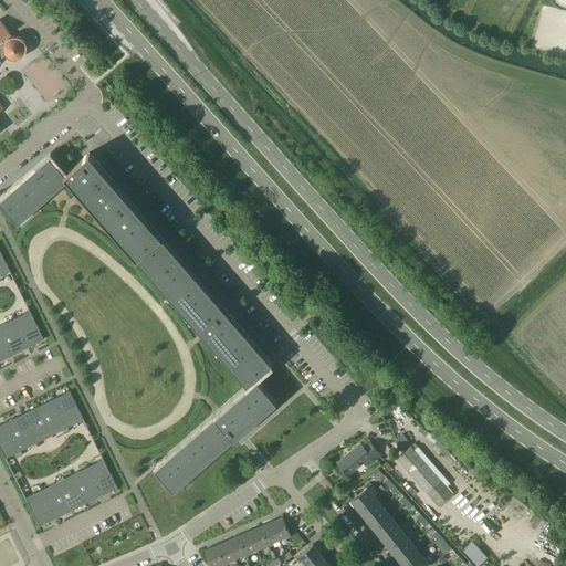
[(0,62),(1,62),(0,60),(0,55),(1,55),(2,56),(6,54),(7,55),(8,56),(9,58),(10,59),(12,59),(13,59),(16,59),(17,59),(18,59),(20,58),(21,58),(22,56),(23,55),(24,54),(25,52),(25,51),(27,49),(27,48),(27,45),(25,44),(25,43),(24,41),(24,40),(23,39),(21,38),(20,37),(19,37),(17,35),(16,35),(14,35),(12,35),(0,19),(0,127),(0,126),(0,109),(3,108),(0,103),(0,62)]
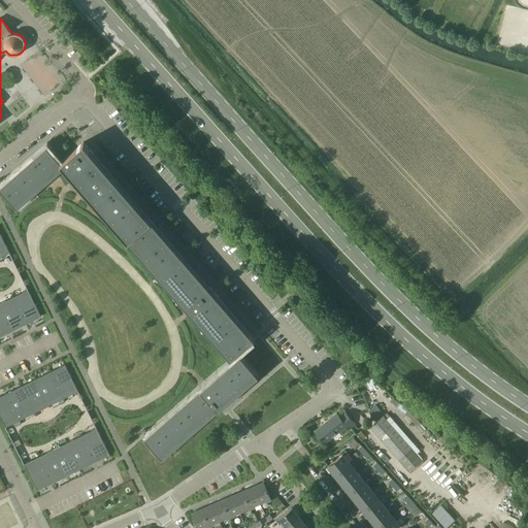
[(254,337),(208,286),(205,289),(107,175),(110,173),(84,141),(60,162),(46,145),(0,186),(0,189),(17,208),(24,202),(21,198),(30,191),(33,194),(64,167),(92,199),(95,197),(104,208),(102,210),(113,224),(117,221),(125,230),(121,233),(133,246),(136,243),(143,253),(140,256),(153,269),(156,266),(163,275),(160,277),(171,291),(174,289),(183,298),(179,300),(227,355),(232,361),(143,437),(159,455),(164,451),(167,454),(179,442),(177,439),(187,431),(189,434),(202,423),(199,420),(208,411),(211,415),(258,374),(238,351),(254,337)]
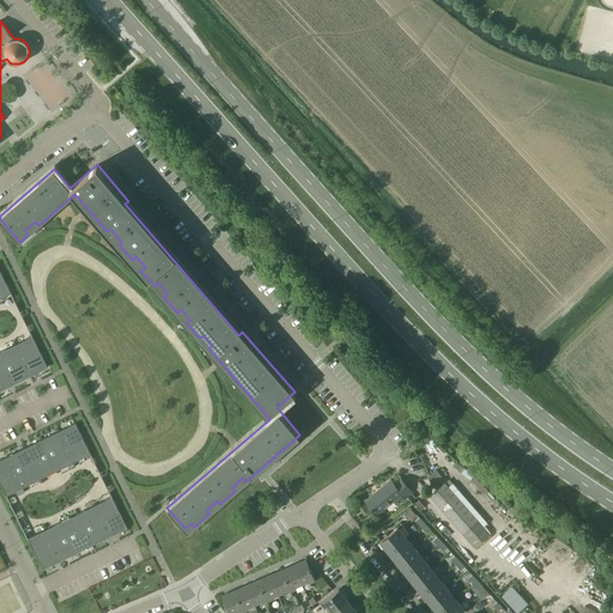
[(11,293),(0,271),(0,295),(1,297),(11,293)]
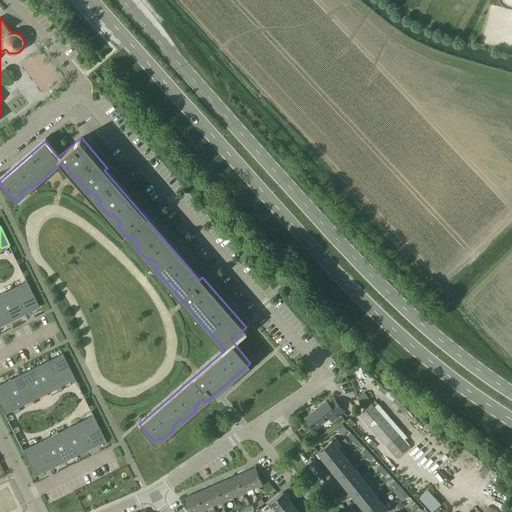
[(302,282),(297,275),(295,273),(290,277),(298,286),(302,282)]
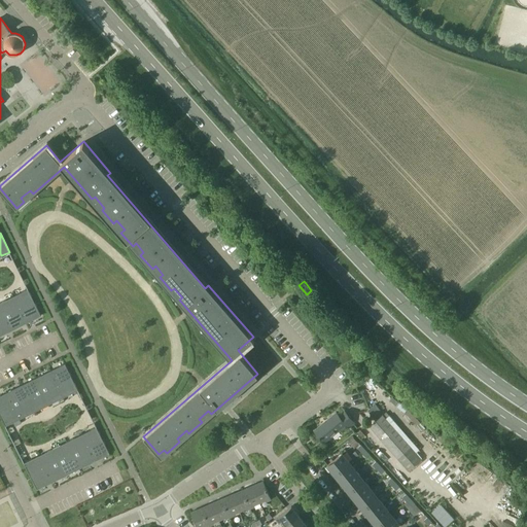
[(41,315),(28,288),(20,292),(21,295),(14,299),(26,321),(32,318),(33,319),(41,315)]
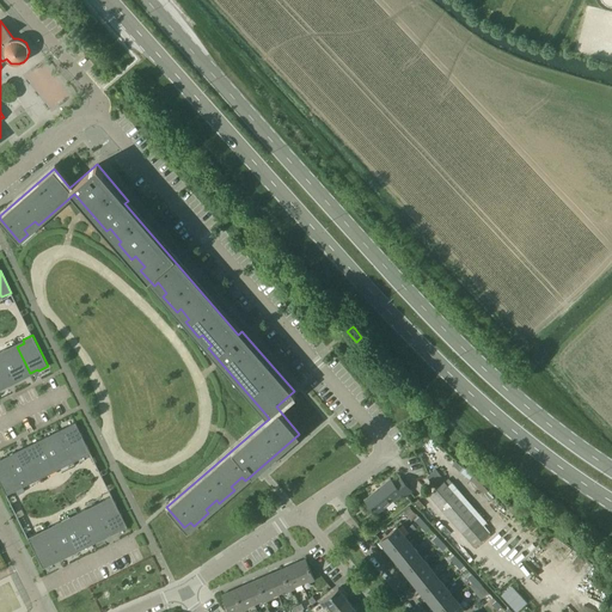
[(30,373),(17,347),(8,350),(7,348),(0,350),(0,355),(13,383),(23,379),(22,378),(30,373)]
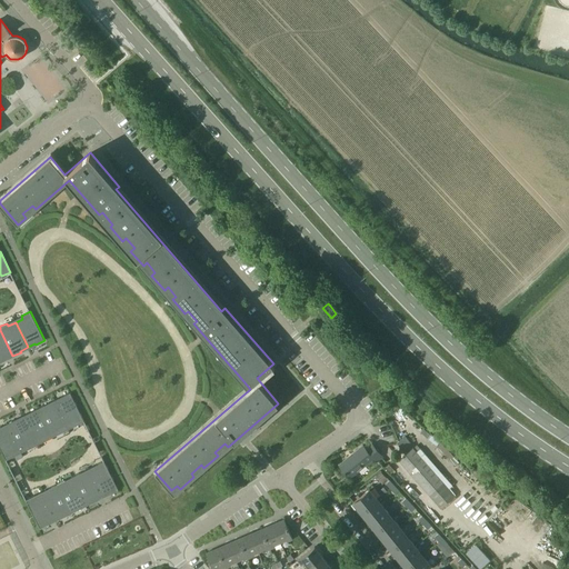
[(12,356),(0,330),(0,361),(6,360),(5,358),(11,355),(12,356)]
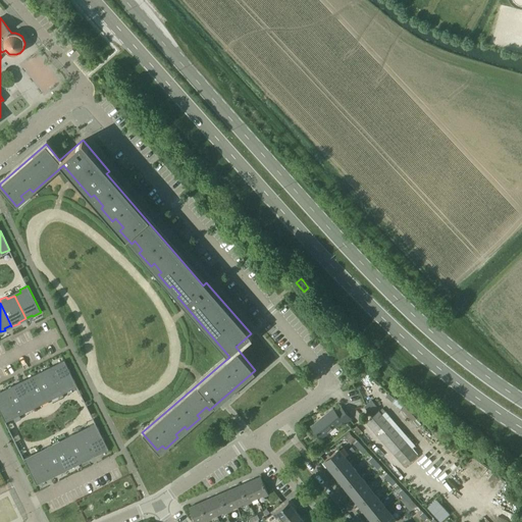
[(76,386),(64,360),(56,364),(56,365),(50,368),(61,390),(67,387),(69,389),(76,386)]
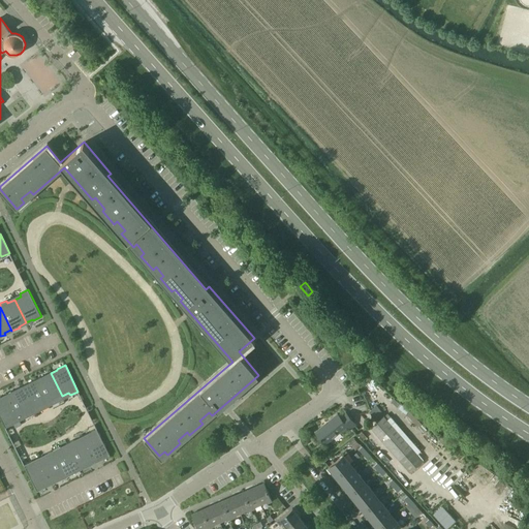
[(62,396),(51,373),(43,376),(43,375),(35,379),(49,406),(56,402),(55,399),(62,396)]
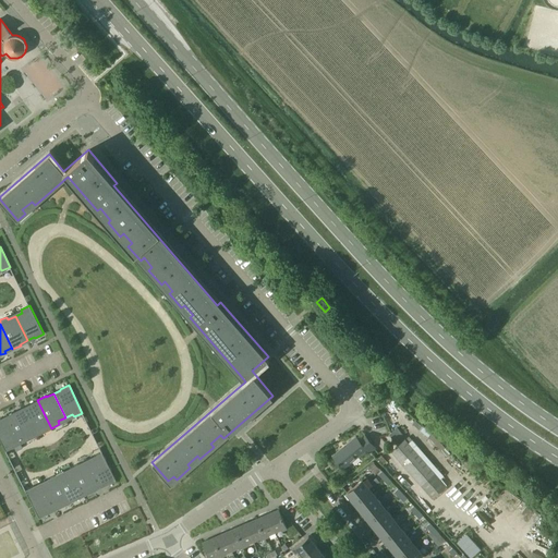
[(51,428),(37,400),(29,403),(29,404),(23,409),(35,433),(41,429),(44,432),(51,428)]
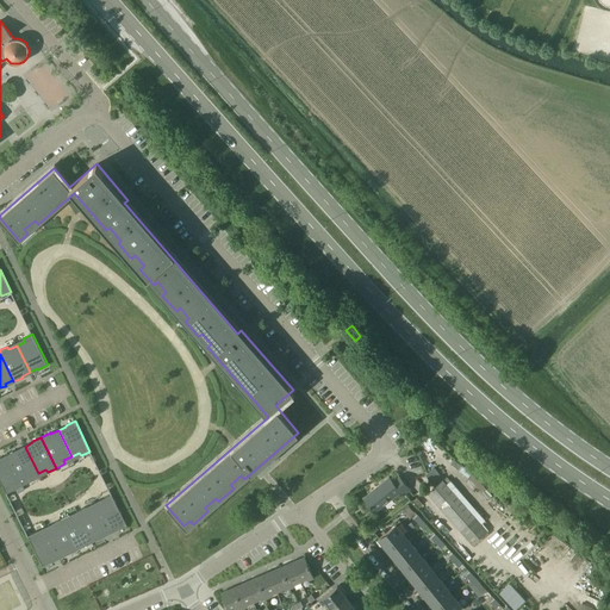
[(38,473),(25,447),(17,450),(17,449),(7,454),(23,484),(32,480),(30,477),(38,473)]
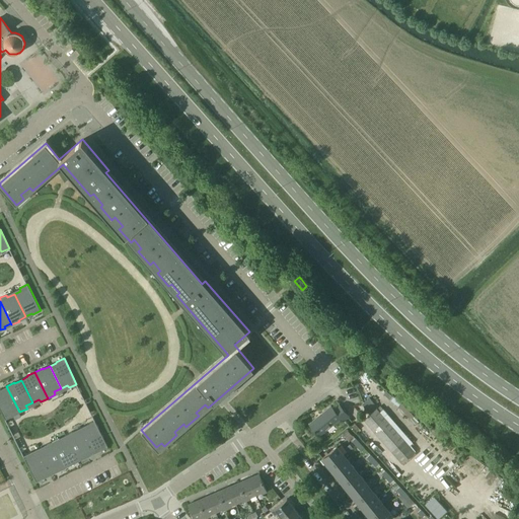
[(19,412),(6,386),(6,387),(0,390),(0,389),(0,410),(5,420),(13,416),(11,413),(17,410),(18,413),(19,412)]
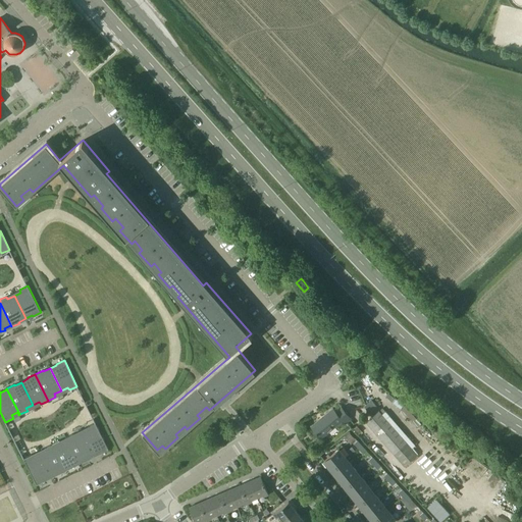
[(371,400),(364,406),(369,413),(377,407),(371,400)]
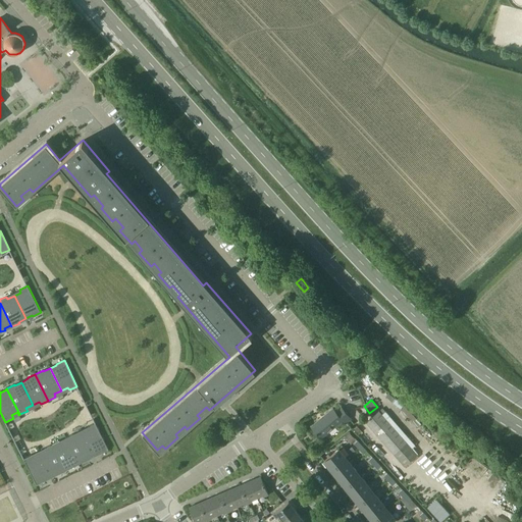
[(320,437),(342,420),(345,423),(351,419),(342,408),(335,412),(332,408),(311,425),(320,437)]
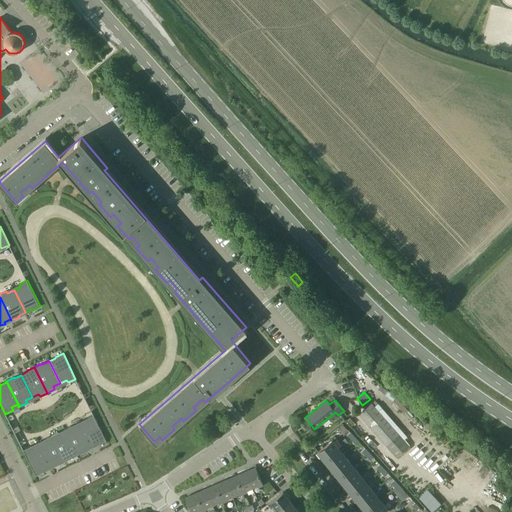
[(407,436),(378,402),(374,406),(371,403),(359,414),(396,456),(408,446),(403,439),(407,436)]
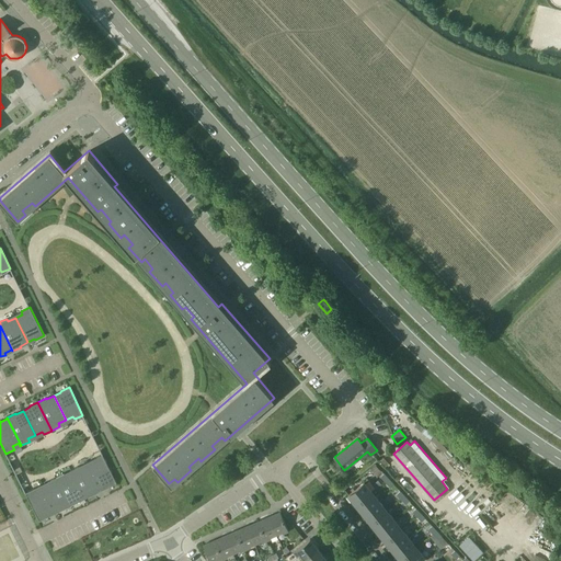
[(116,482),(102,454),(93,458),(95,461),(88,465),(100,489),(107,485),(107,487),(116,482)]
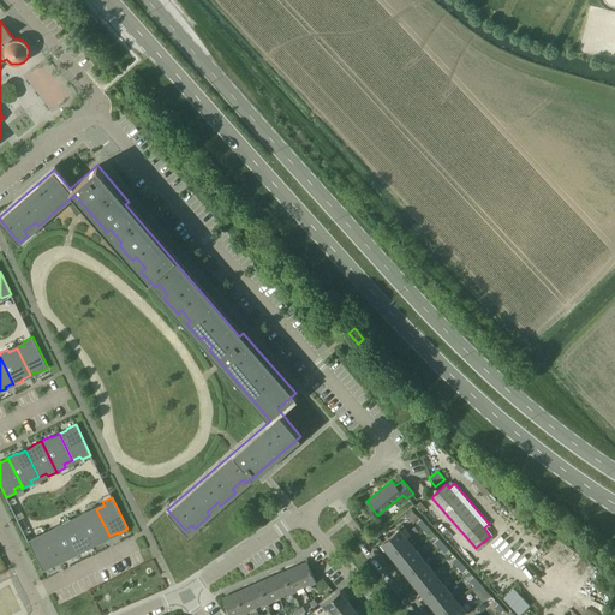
[(109,536),(96,509),(88,513),(87,511),(78,514),(94,545),(102,542),(102,541),(109,536)]
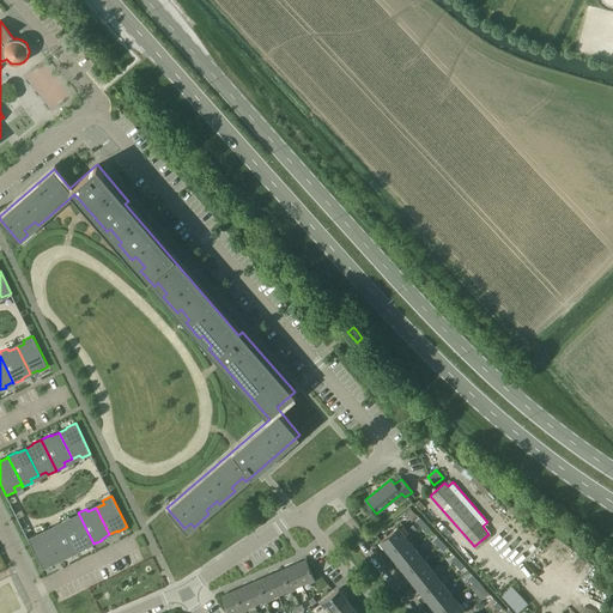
[(410,509),(405,513),(412,520),(417,516),(410,509)]
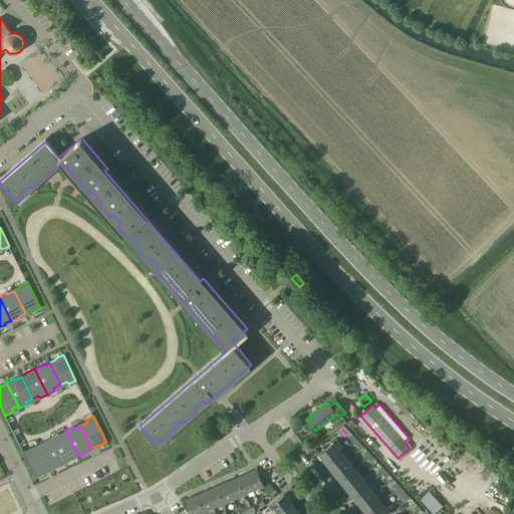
[(78,456),(65,430),(64,431),(65,433),(59,436),(58,434),(51,437),(64,463),(71,460),(71,459),(77,455),(77,457),(78,456)]
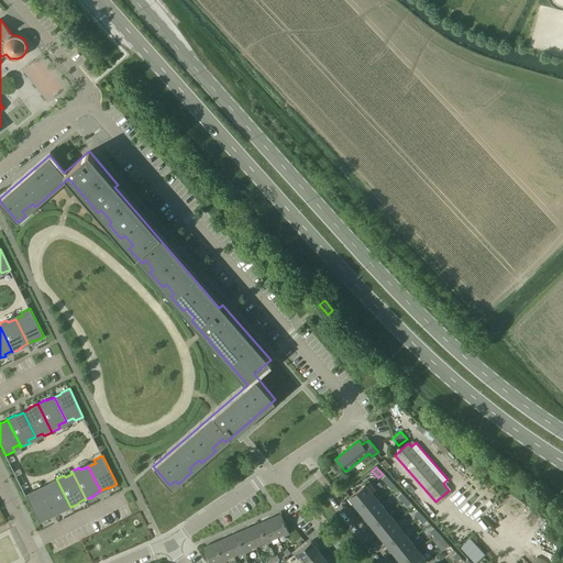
[(70,507),(56,478),(47,483),(50,486),(42,489),(54,514),(62,510),(62,511),(70,507)]
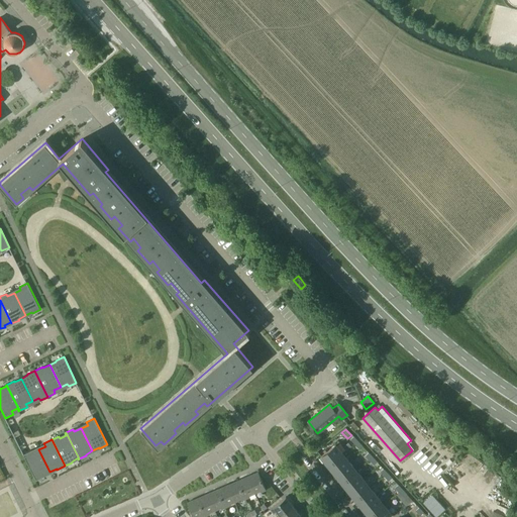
[(328,464),(342,453),(335,444),(321,455),(328,464)]
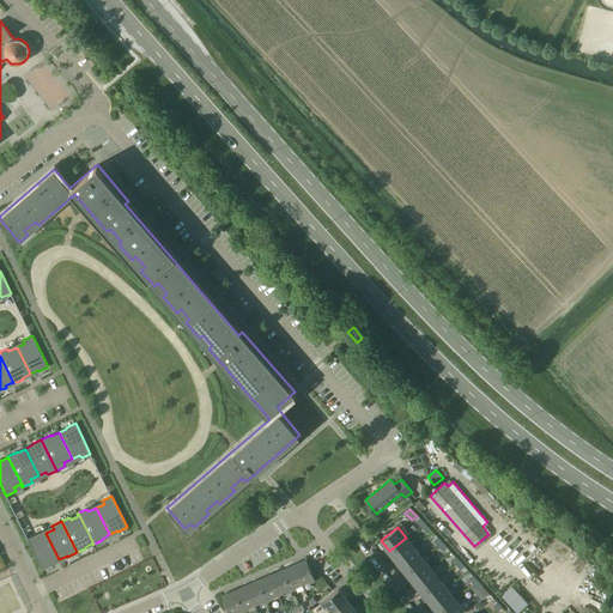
[(59,559),(46,533),(38,536),(36,534),(26,538),(42,569),(52,564),(52,563),(59,559)]
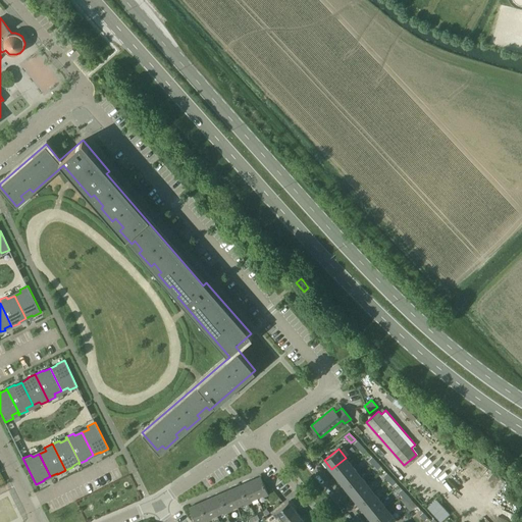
[(337,478),(353,466),(346,458),(331,469),(337,478)]
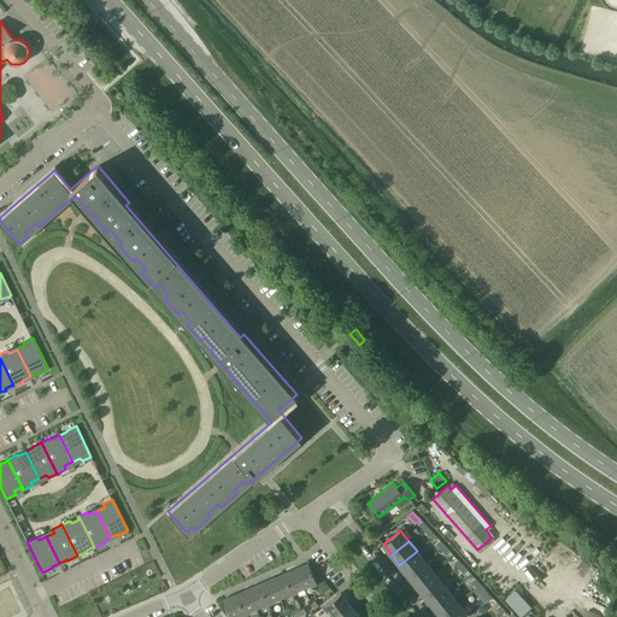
[(407,575),(424,562),(417,551),(399,565),(407,575)]
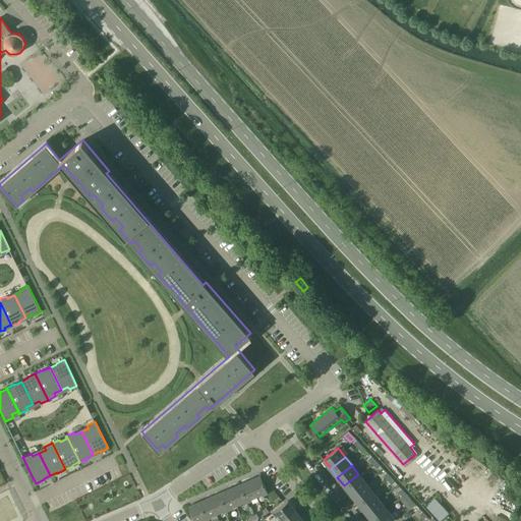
[(351,494),(365,482),(358,474),(344,485),(351,494)]
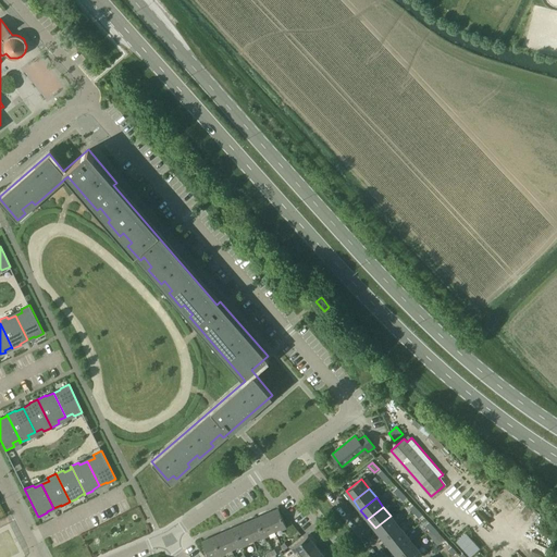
[(286,528),(279,508),(267,512),(274,531),(281,528),(282,529),(286,528)]
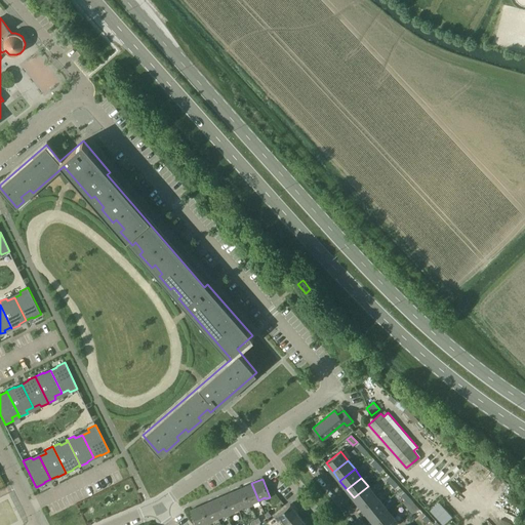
[(258,500),(251,483),(241,487),(249,506),(253,505),(252,502),(258,500)]
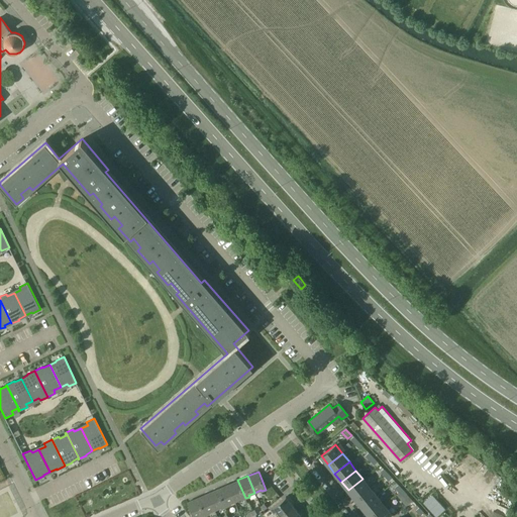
[(355,499),(370,487),(363,479),(348,490),(355,499)]
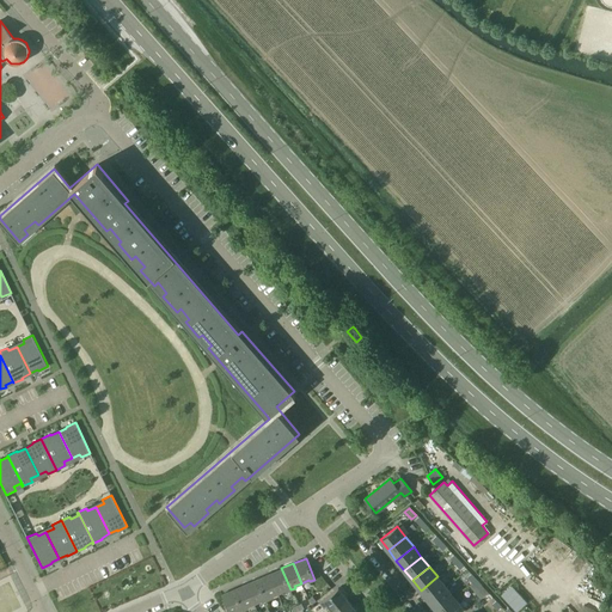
[(291,589),(281,568),(269,574),(277,593),(285,591),(286,592),(291,589)]
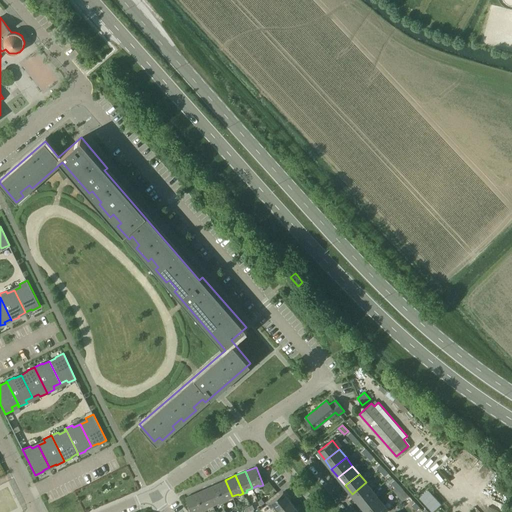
[(232,496),(225,480),(215,484),(223,502),(227,500),(226,499),(232,496)]
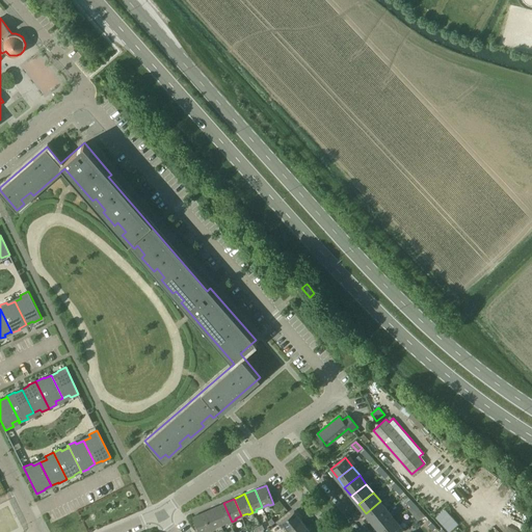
[(372,522),(388,510),(380,501),(366,513),(372,522)]
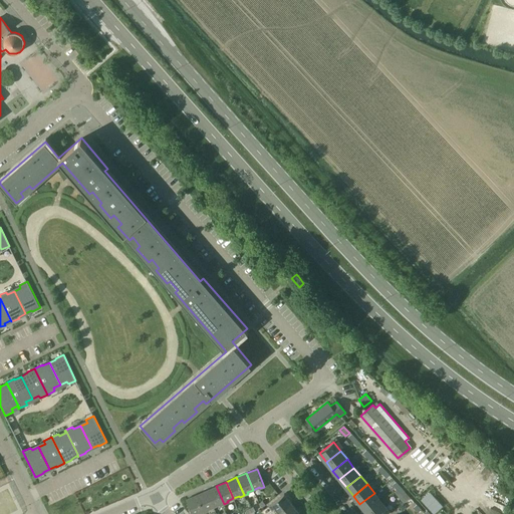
[(224,504),(216,486),(206,490),(214,507),(219,504),(220,506),(224,504)]
